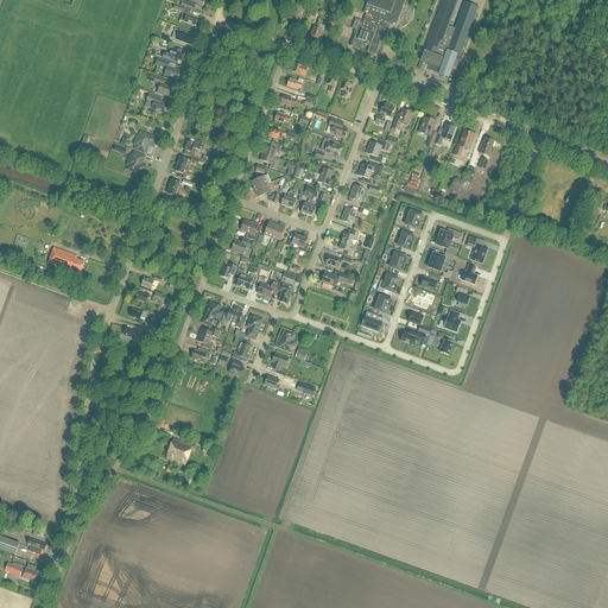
[(190,0),(190,1),(187,0),(183,0),(182,6),(195,11),(196,6),(202,8),(203,4),(204,5),(204,4),(204,0),(190,0)]
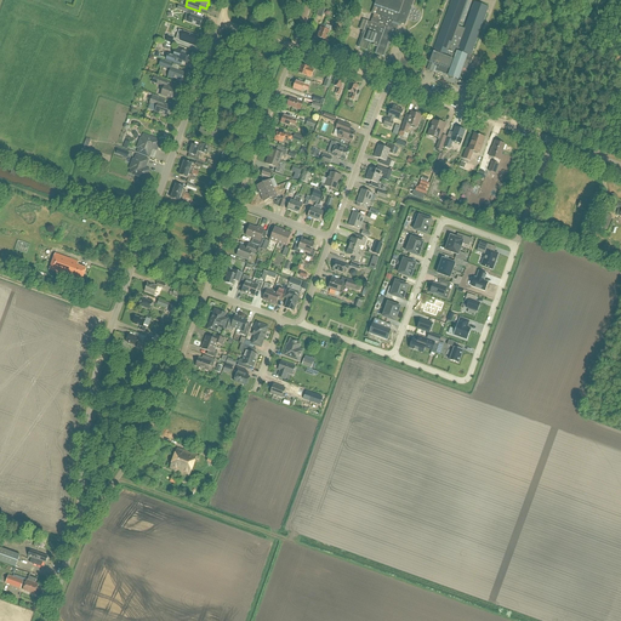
[(405,26),(414,0),(376,0),(371,13),(374,15),(371,22),(363,20),(359,29),(364,30),(358,47),(368,51),(370,43),(374,44),(372,45),(377,47),(375,53),(385,57),(394,32),(397,32),(398,27),(400,27),(402,24),(405,26)]
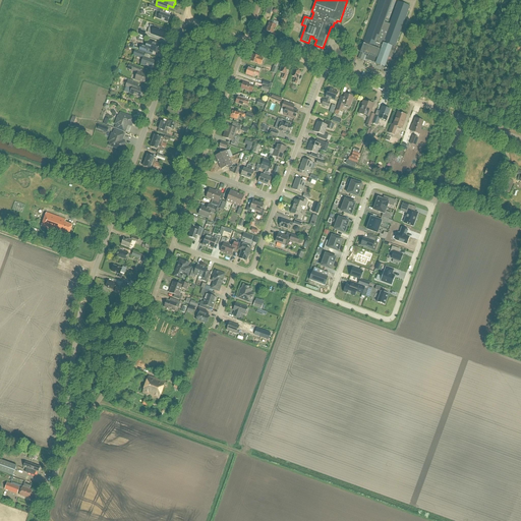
[(367,56),(366,60),(377,63),(385,66),(387,60),(391,61),(395,52),(397,47),(396,47),(410,7),(398,3),(390,24),(385,22),(393,1),(391,0),(380,0),(361,52),(360,54),(364,55),(367,56)]
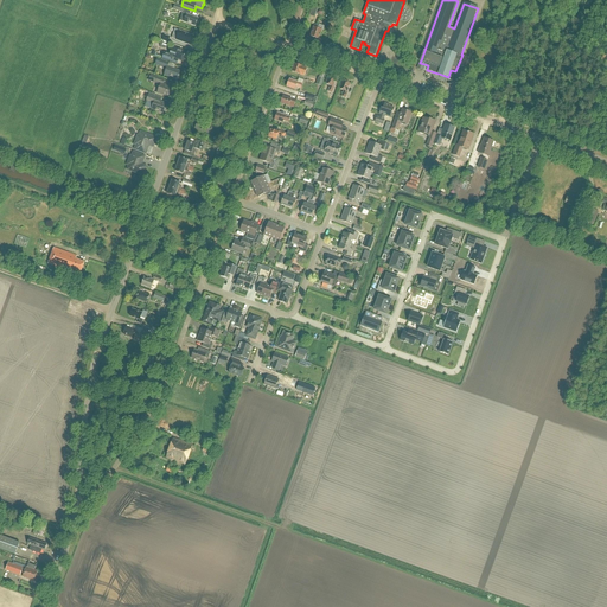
[(196,26),(198,19),(187,14),(184,23),(196,26)]
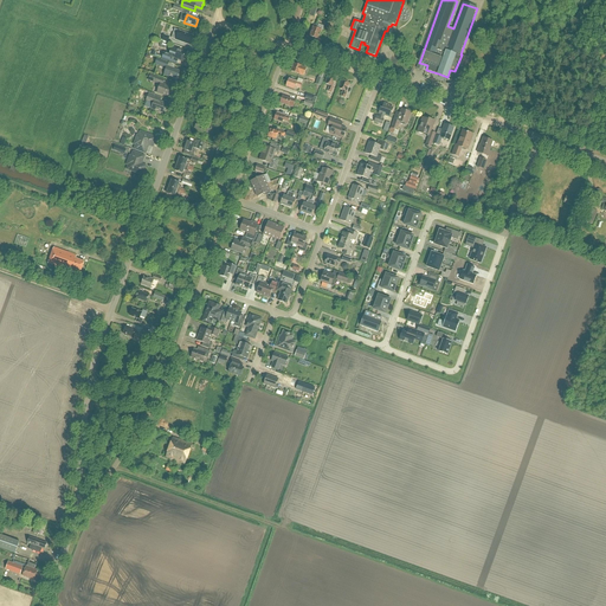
[(317,26),(314,25),(309,37),(317,40),(322,30),(323,31),(324,27),(318,25),(317,26)]
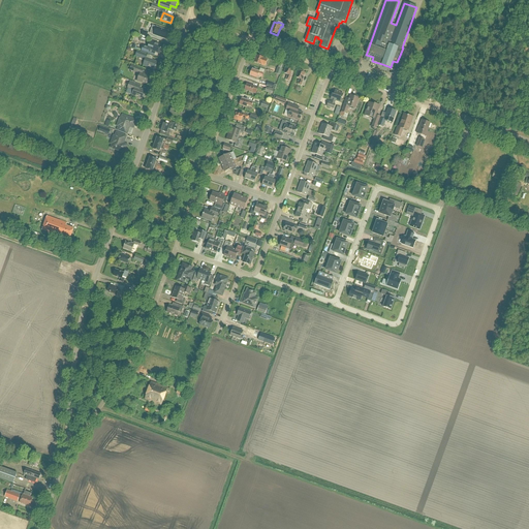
[(165,39),(167,31),(157,27),(154,35),(165,39)]
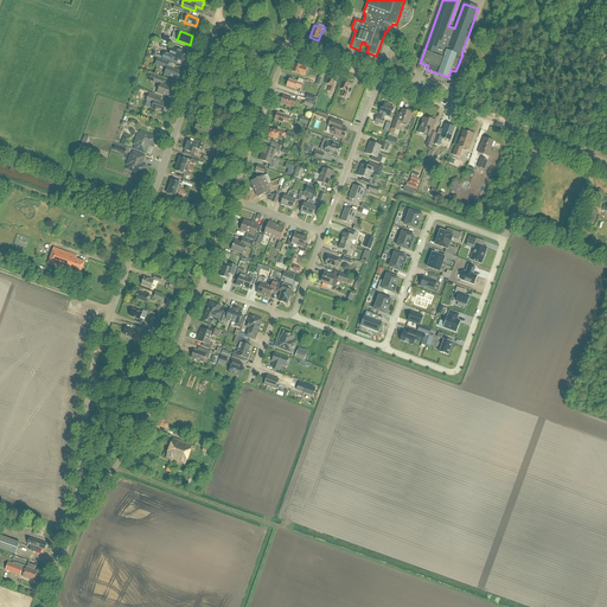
[(161,59),(170,62),(177,64),(178,61),(183,62),(186,52),(184,51),(185,49),(178,46),(177,49),(173,48),(171,53),(164,52),(161,59)]
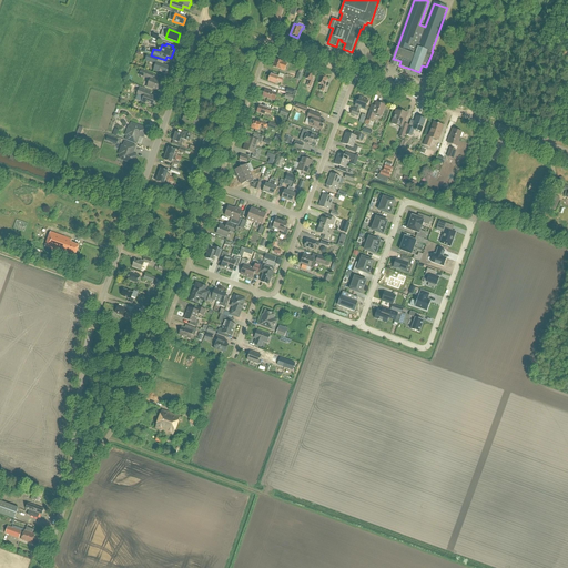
[(159,58),(151,56),(151,57),(148,54),(145,61),(155,64),(153,71),(165,74),(169,67),(158,62),(159,58)]
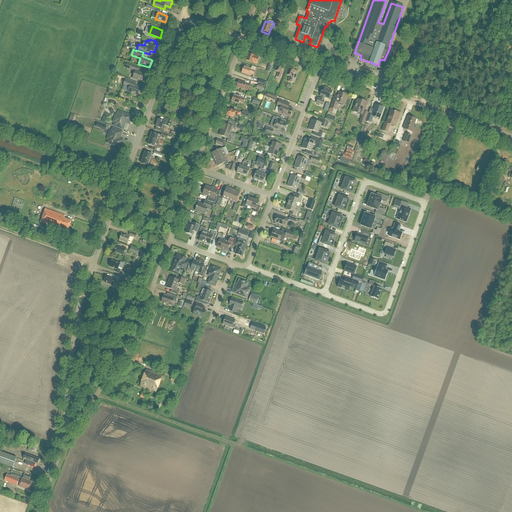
[(256,64),(257,61),(259,58),(255,56),(248,54),(246,61),(253,63),(256,64)]
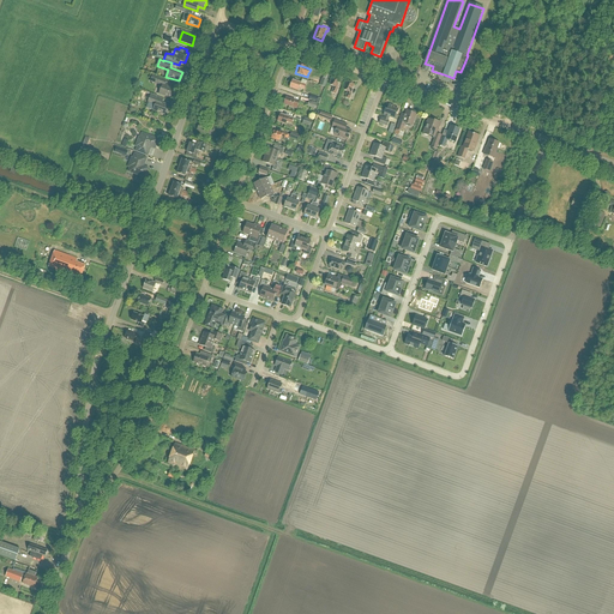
[(173,98),(176,89),(168,86),(168,85),(166,85),(167,80),(152,76),(151,79),(151,82),(163,85),(160,95),(173,98)]
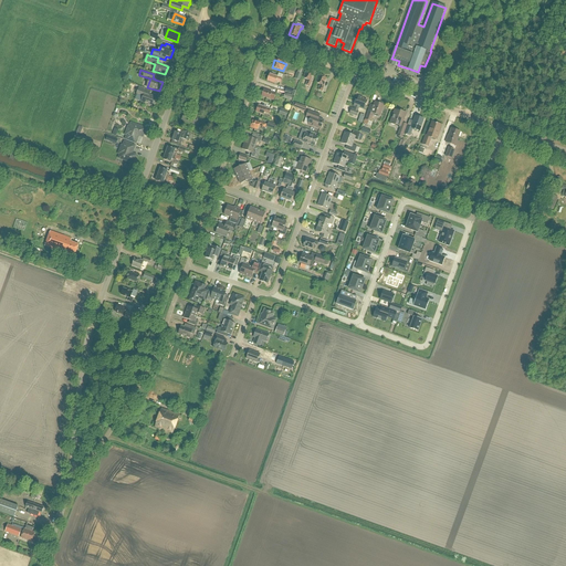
[(310,87),(312,81),(311,81),(313,73),(306,71),(304,79),(307,80),(305,86),(310,87)]
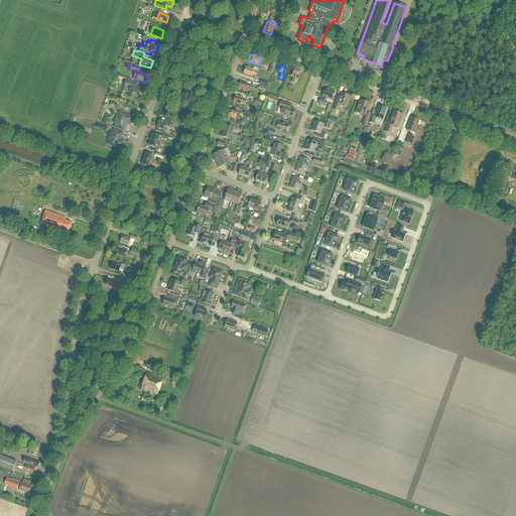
[(256,76),(257,72),(253,71),(246,68),(244,74),(251,77),(252,74),(256,76)]
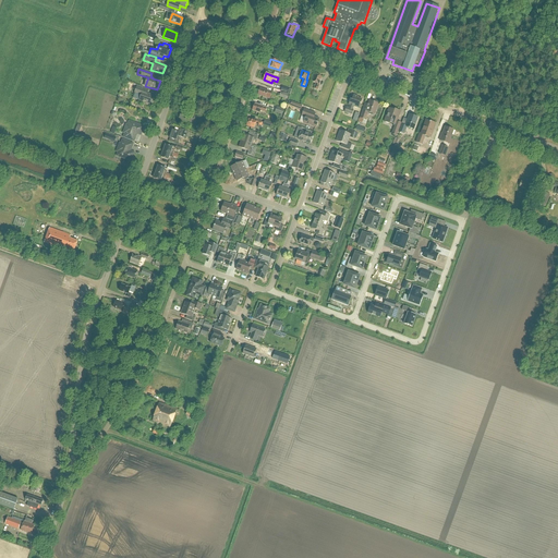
[(317,91),(319,85),(319,84),(322,77),(315,75),(312,82),(316,84),(314,89),(317,91)]
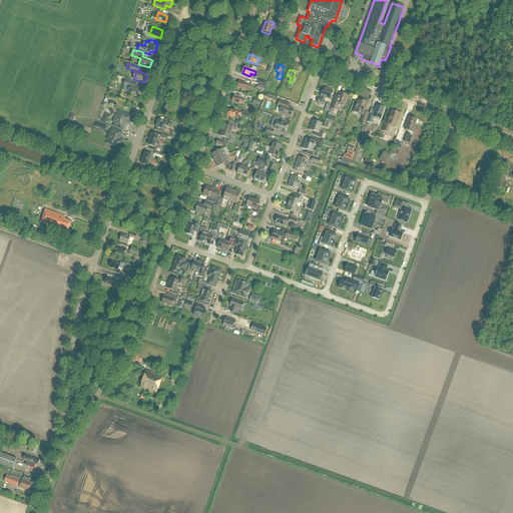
[(139,96),(142,88),(135,86),(136,83),(126,79),(124,85),(127,86),(125,91),(128,92),(139,96)]
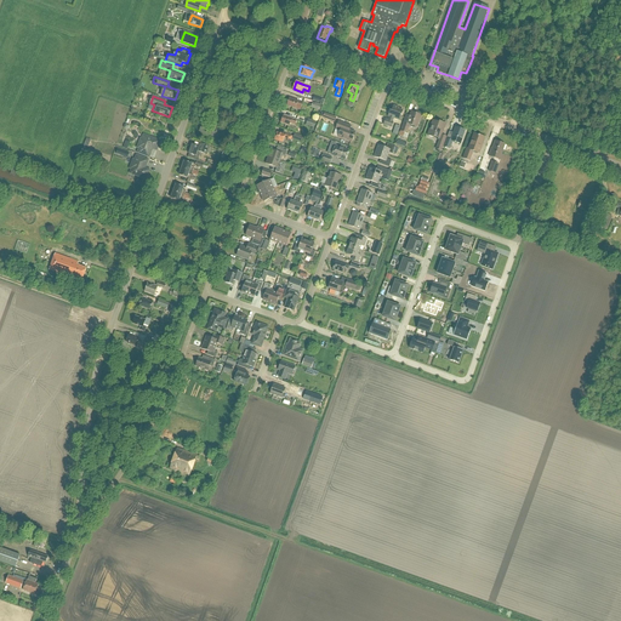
[(301,110),(301,108),(303,103),(298,102),(290,98),(286,106),(301,110)]
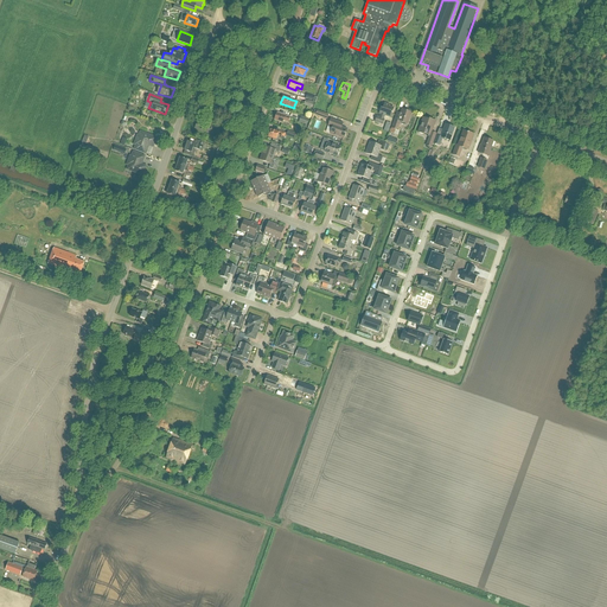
[(390,117),(394,108),(389,107),(389,106),(384,103),(383,109),(381,109),(379,114),(381,115),(379,117),(377,117),(375,122),(382,125),(384,120),(383,120),(384,116),(390,117)]
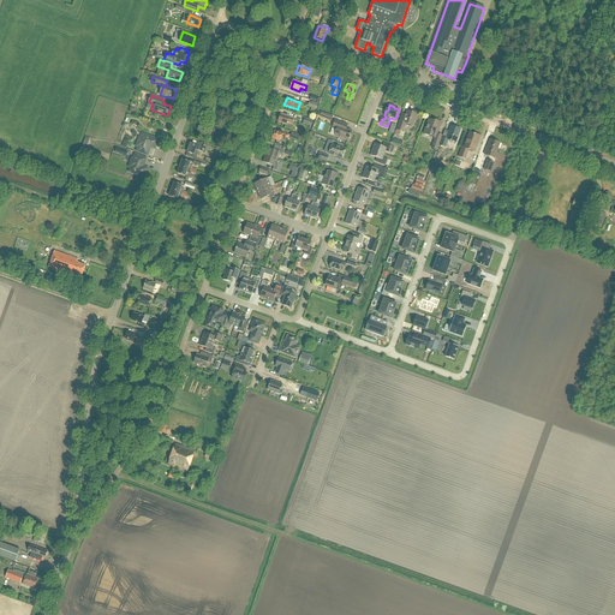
[(412,126),(417,114),(407,111),(406,115),(402,113),(394,135),(398,136),(400,132),(402,133),(405,125),(411,127),(412,126)]
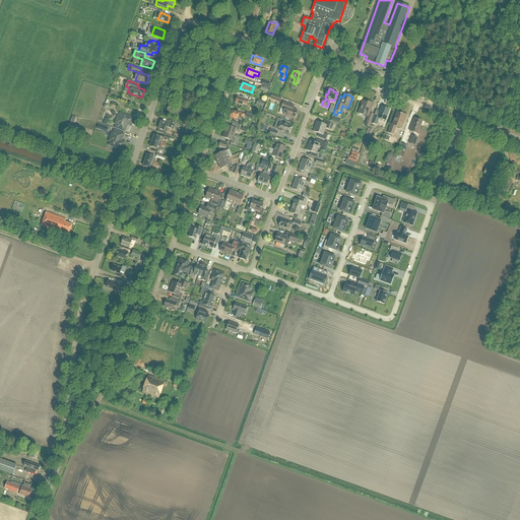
[(247,105),(249,101),(245,100),(238,96),(235,103),(243,106),(243,103),(247,105)]
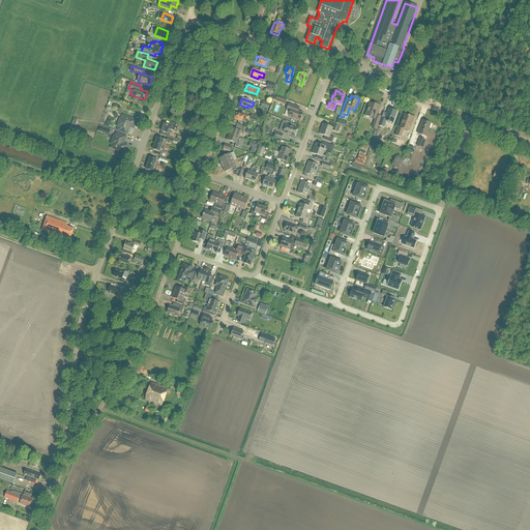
[(370,102),(364,116),(372,118),(373,117),(375,118),(376,118),(377,116),(380,106),(373,104),(372,104),(370,102)]
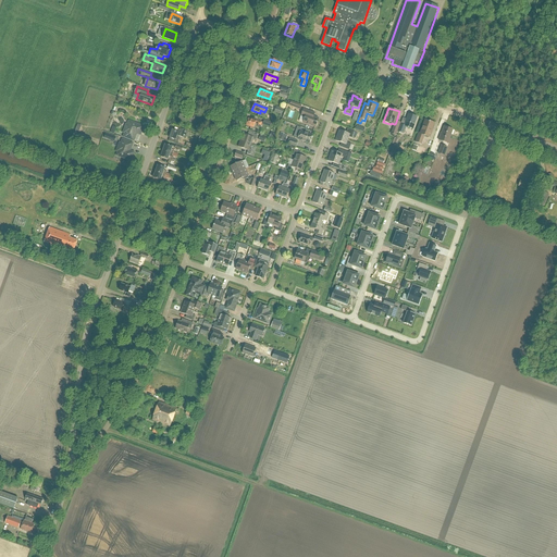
[(193,123),(197,110),(195,109),(193,114),(182,111),(178,118),(193,123)]
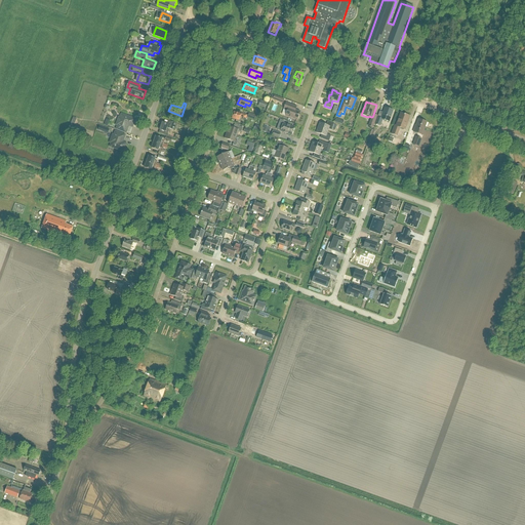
[(297,120),(300,112),(295,111),(296,107),(286,103),(284,110),(287,111),(286,116),(297,120)]
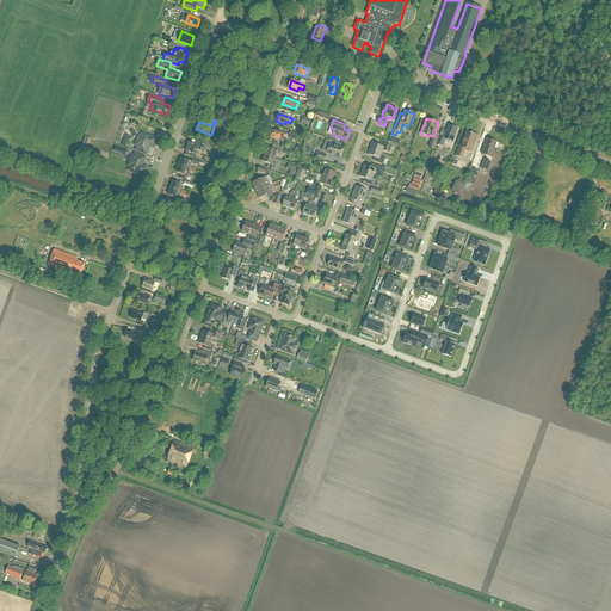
[(452,142),(457,129),(449,125),(444,139),(439,137),(437,144),(443,147),(445,140),(452,142)]
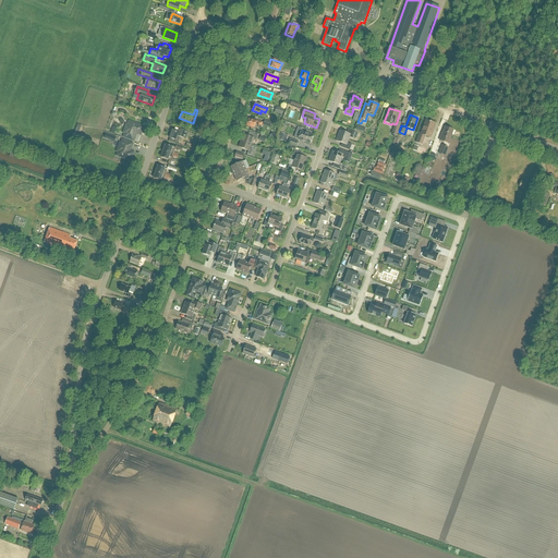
[(256,122),(250,119),(246,125),(254,129),(255,124),(258,125),(258,126),(261,128),(263,123),(256,121),(256,122)]
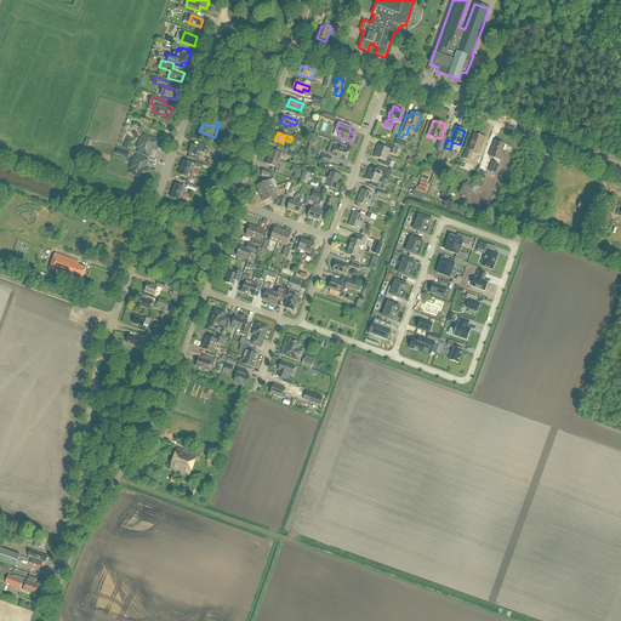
[(479,154),(482,147),(484,138),(479,137),(479,136),(474,134),(468,149),(467,148),(463,159),(469,161),(473,153),(471,153),(472,151),(479,154)]
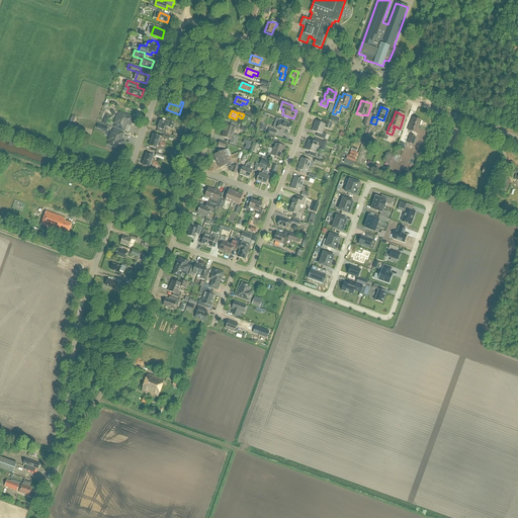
[(134,117),(124,114),(119,113),(118,116),(117,116),(115,123),(116,123),(115,127),(124,131),(126,124),(127,123),(131,125),(134,117)]
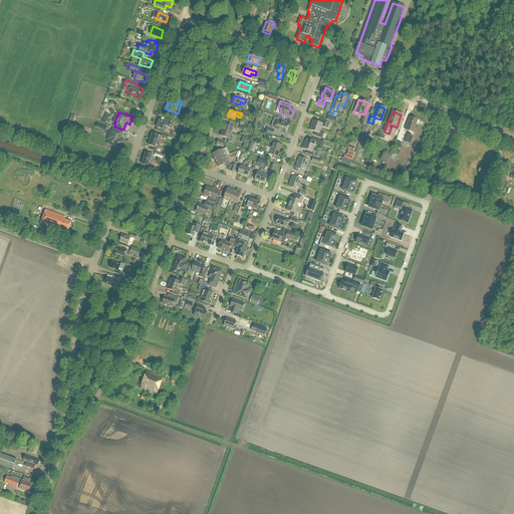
[(415,129),(418,119),(410,116),(407,125),(407,124),(405,130),(415,133),(416,129),(415,129)]
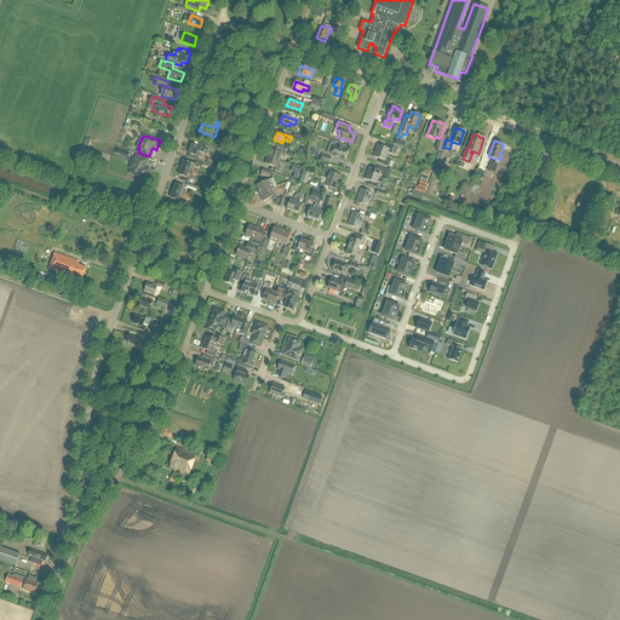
[(189,154),(199,158),(201,153),(207,155),(210,147),(199,143),(197,147),(191,145),(189,154)]
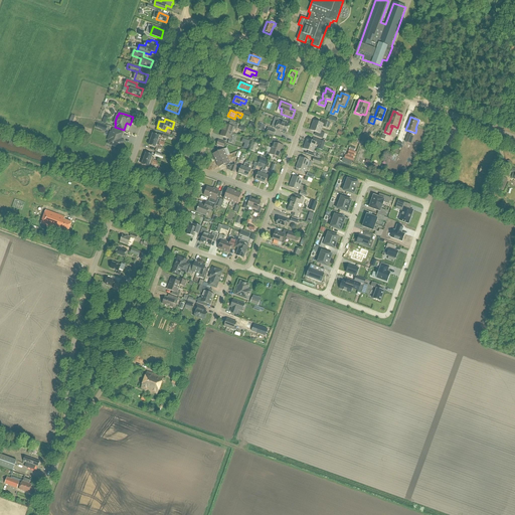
[(312,126),(322,129),(323,127),(326,128),(328,122),(322,119),(321,123),(314,121),(312,126)]
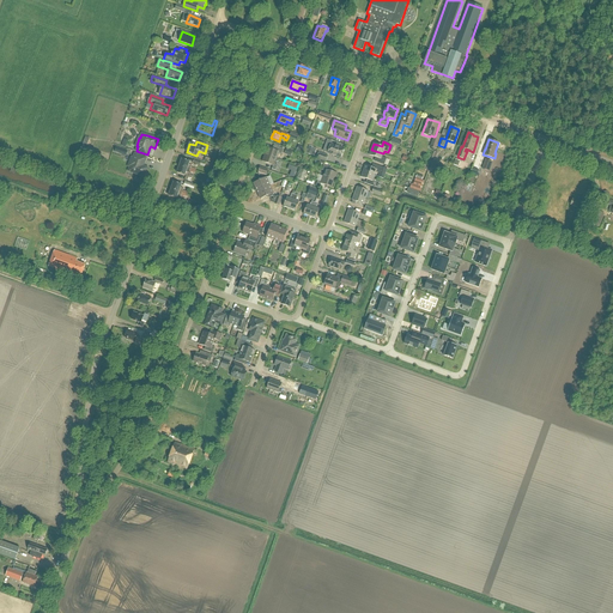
[(265,155),(277,159),(279,153),(281,155),(284,150),(280,149),(280,146),(275,144),(273,150),(267,147),(265,155)]
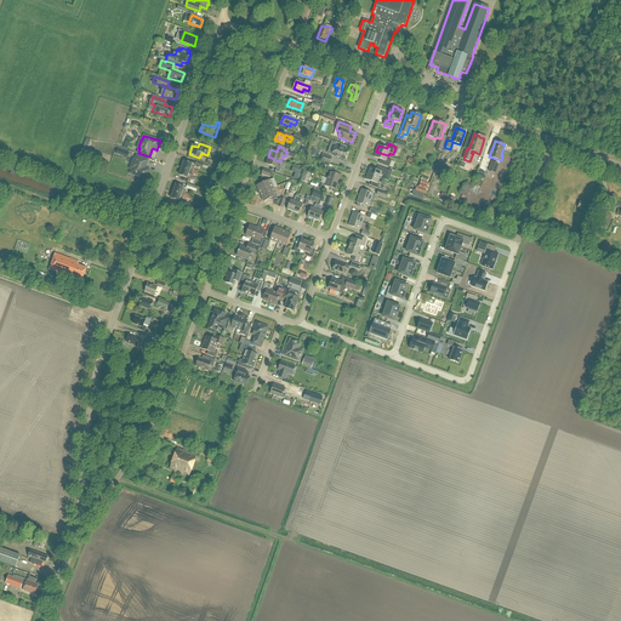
[(345,160),(348,151),(336,146),(332,155),(345,160)]
